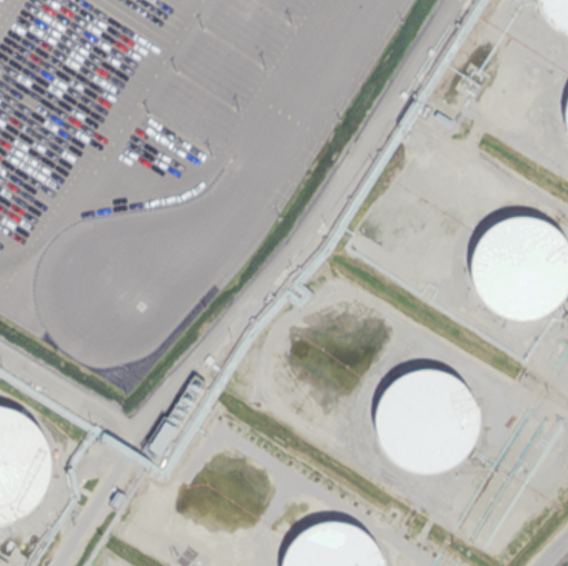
[(540,0),(545,12),(557,25),(567,29),(567,0),(540,0)]
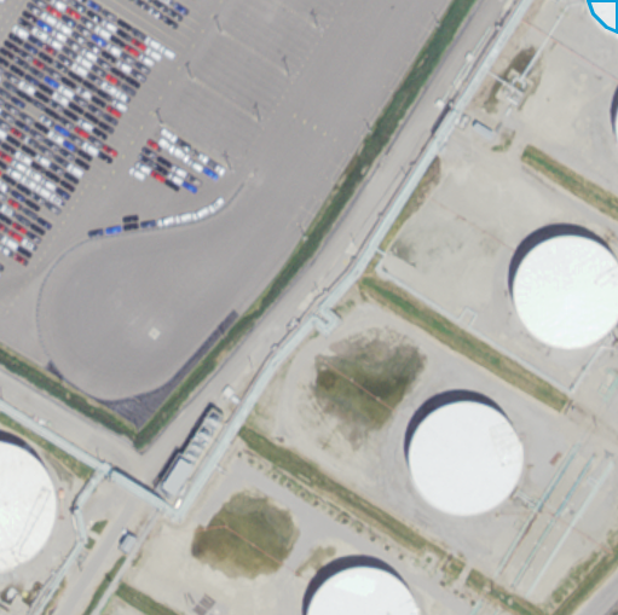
[(611,329),(617,317),(617,260),(610,249),(591,237),(571,233),(549,237),(531,250),(519,268),(515,289),(519,311),(531,329),(550,341),(571,344),(593,341),(611,329)]
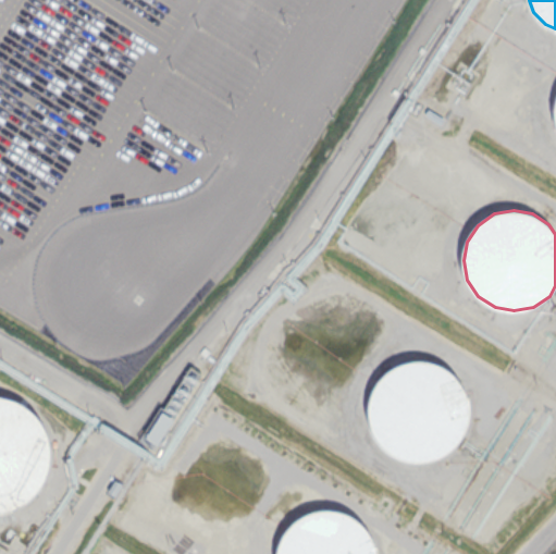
[(453,446),(464,429),(467,410),(464,391),(453,374),(435,364),(417,360),(397,364),(381,376),(370,392),(367,410),(370,430),(382,446),(398,457),(417,460),(436,457),(453,446)]
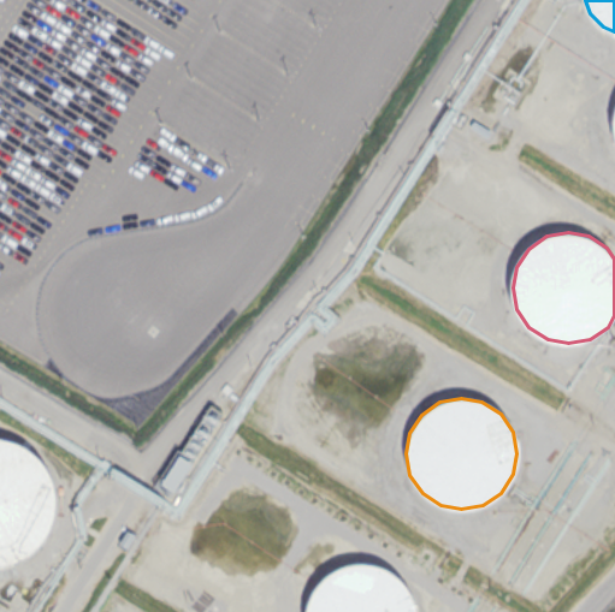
[(29,551),(45,532),(52,507),(49,483),(37,462),(18,446),(0,440),(0,563),(7,563),(29,551)]
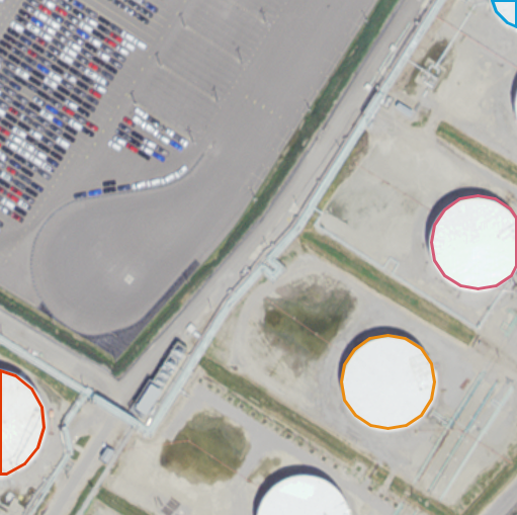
[(348,514),(346,503),(336,488),(320,478),(303,475),(284,478),(269,489),(259,504),(257,514),(348,514)]
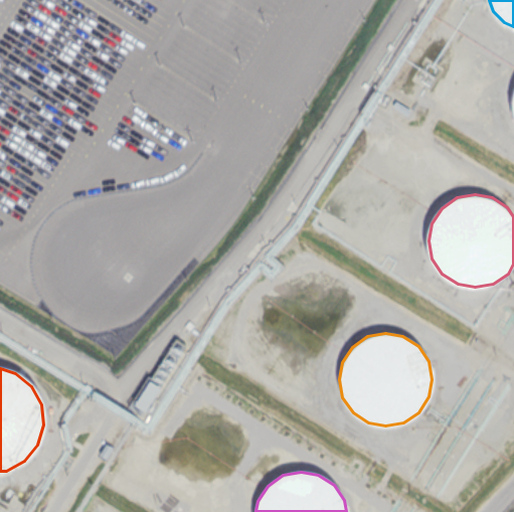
All buildings are outlined.
